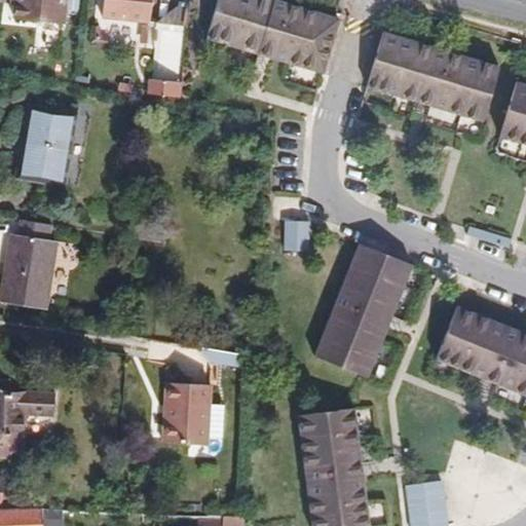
[(14,19),(64,24),(66,0),(9,0),(10,1),(16,2),(14,19)]
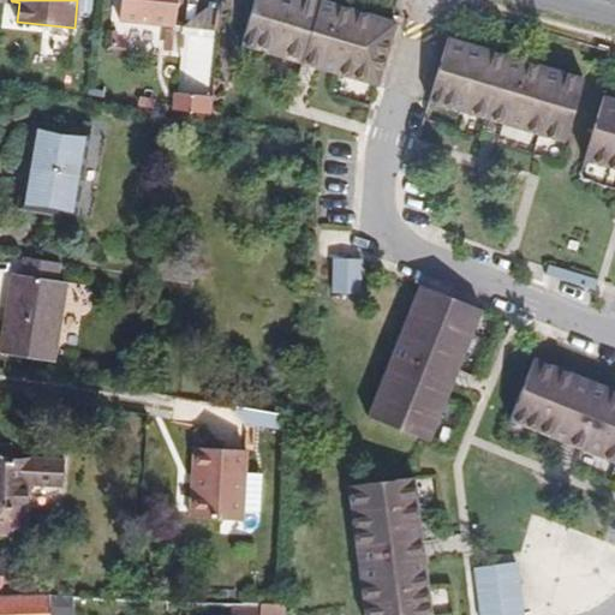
[(120,0),(119,21),(174,27),(177,0),(120,0)]
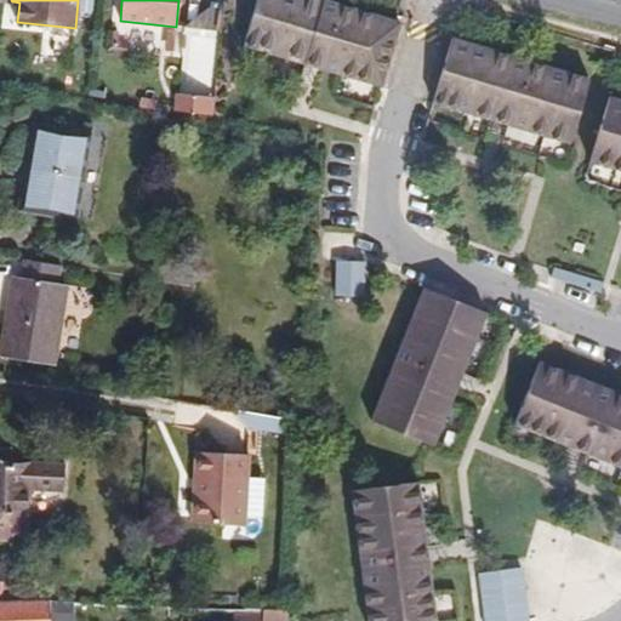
[(381,89),(399,23),(320,0),(257,0),(243,47),(381,89)]
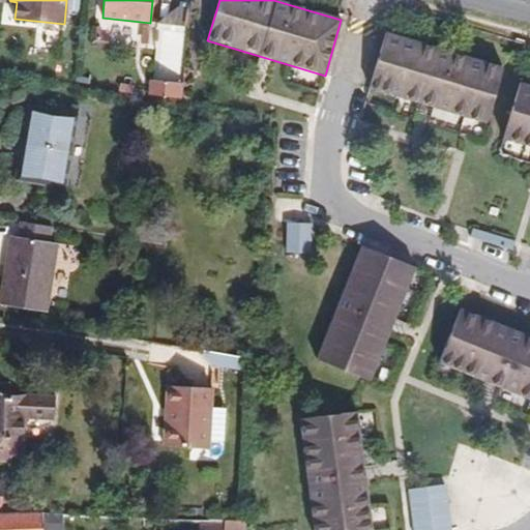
[(486,123),(502,67),(385,33),(369,88),(486,123)]
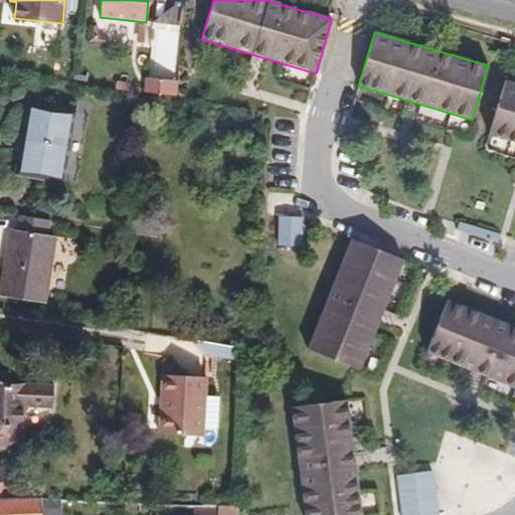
[(514,83),(505,80),(489,135),(514,142),(514,83)]
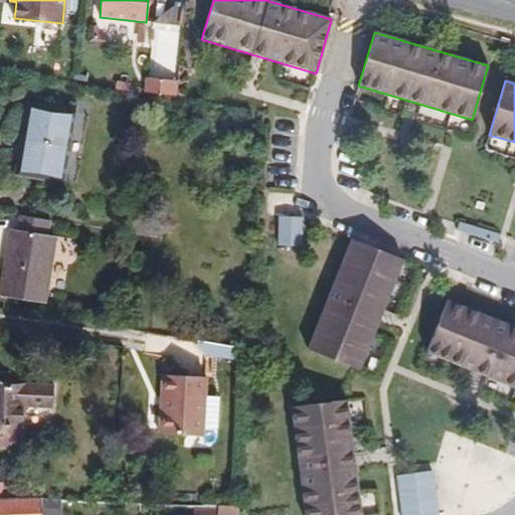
[(23,155),(20,154),(17,174),(63,181),(74,112),(28,104),(22,139),(25,140),(23,155)]
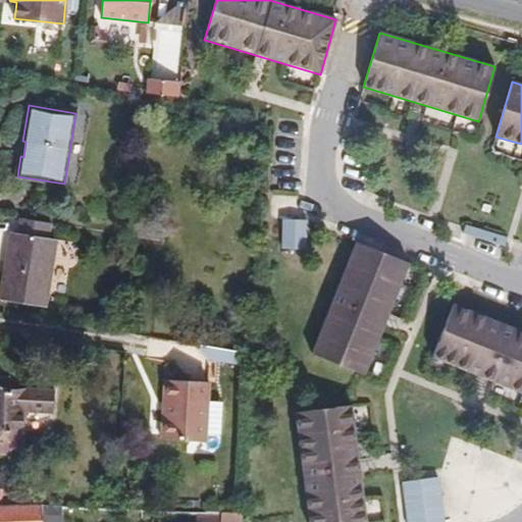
[(55,240),(49,239),(51,223),(20,218),(18,233),(12,232),(1,300),(44,307),(55,240)]
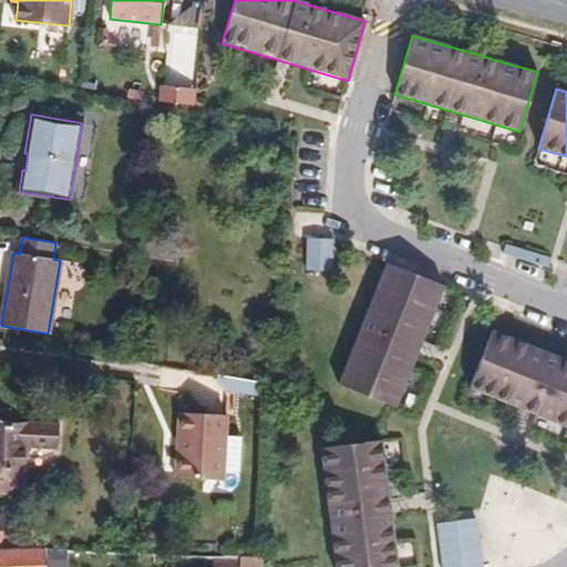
[(332,272),(333,240),(307,239),(307,271),(332,272)]
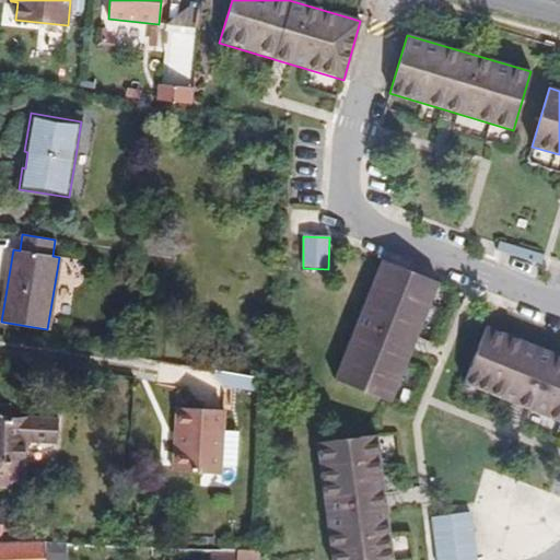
[(545,255),(499,242),(497,251),(543,265),(545,255)]
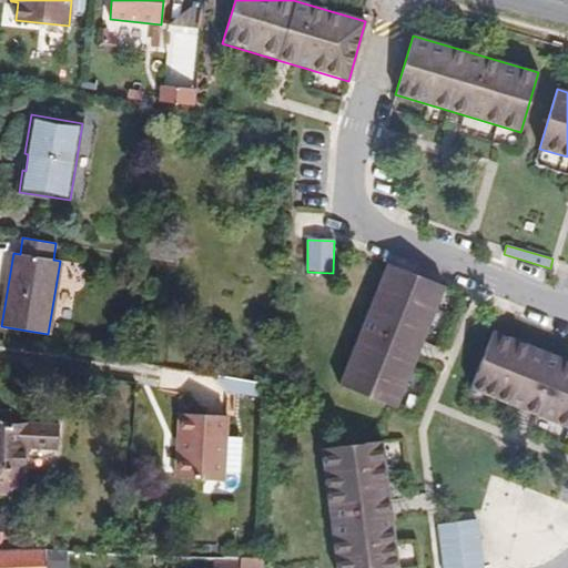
[(445,286),(388,264),(340,386),(397,408),(445,286)]
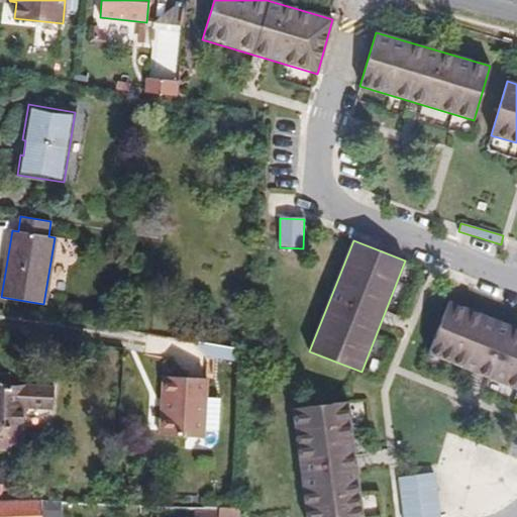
[(516,388),(516,327),(449,302),(428,353),(516,388)]
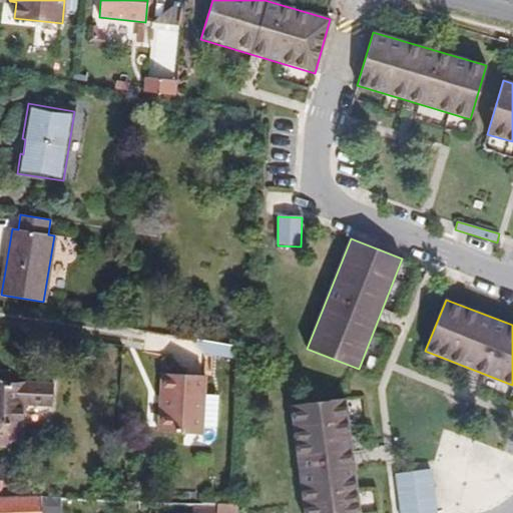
[(0,446),(10,447),(21,448),(25,383),(10,382),(10,372),(0,371),(0,446)]
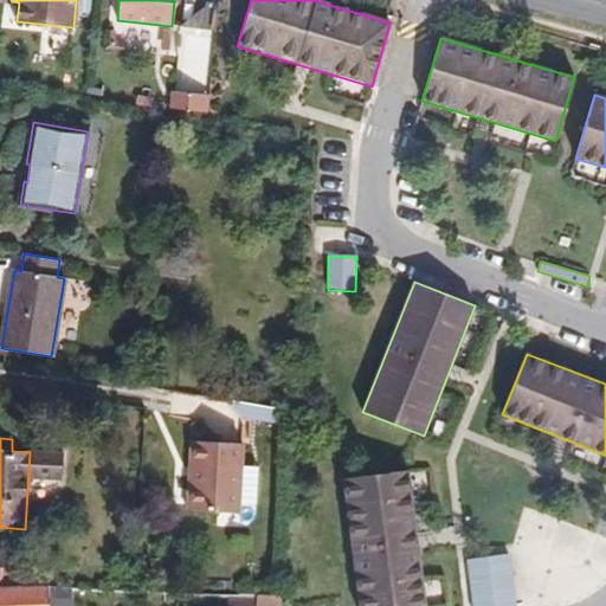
[(186,476),(184,509),(236,511),(239,443),(194,440),(192,477),(186,476)]
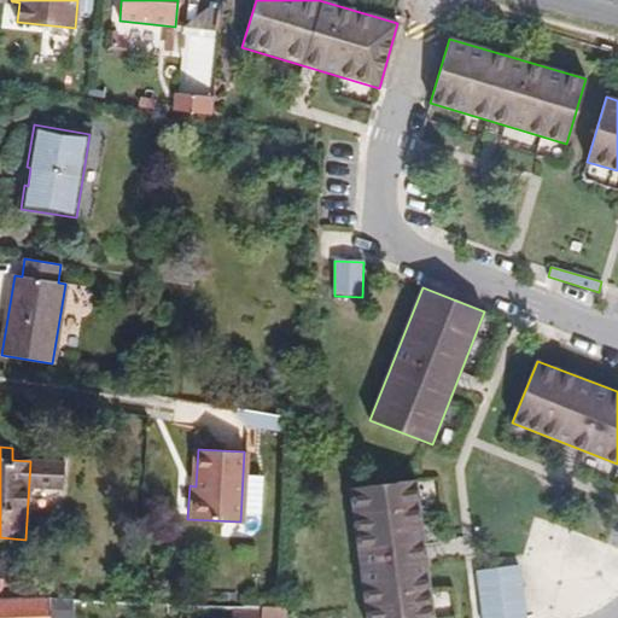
[(436,617),(417,481),(351,490),(368,617),(436,617)]
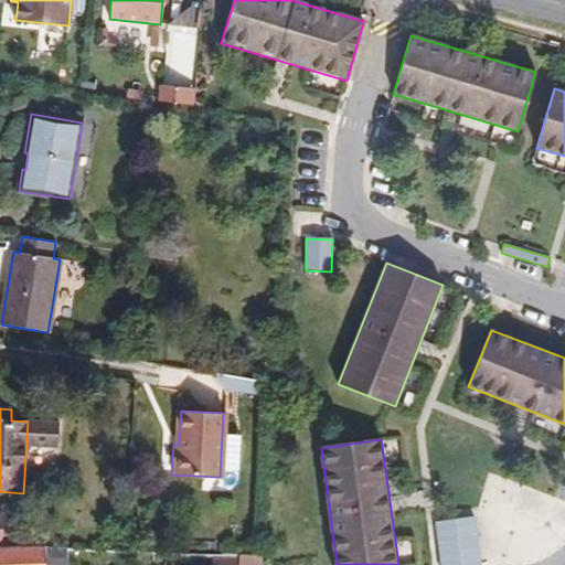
[(479,537),(477,516),(437,522),(441,564),(464,564),(460,540),(479,537)]
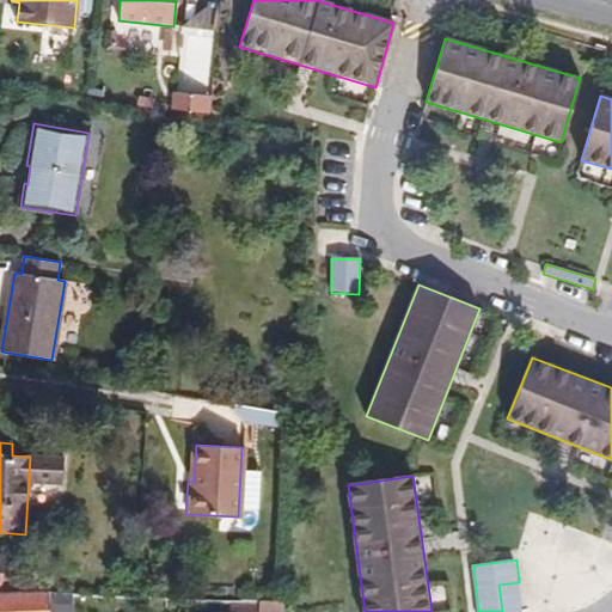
[(502,611),(522,611),(519,582),(499,585),(502,611)]
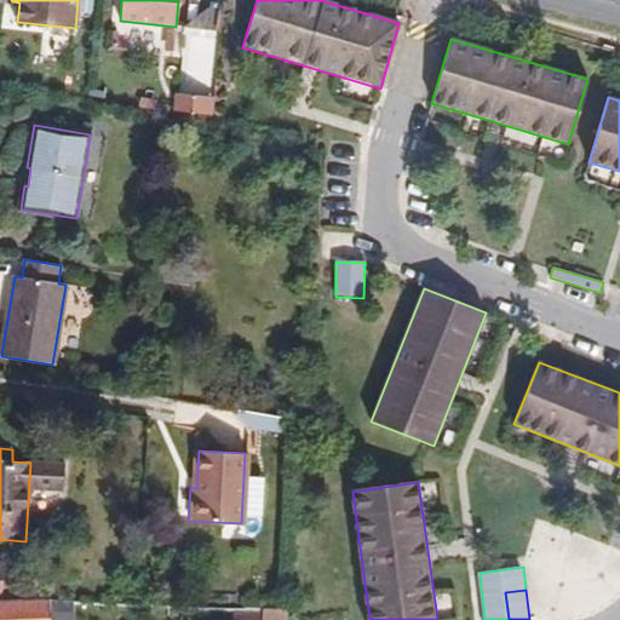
[(0,619),(49,619),(49,600),(1,601),(0,601),(0,619)]
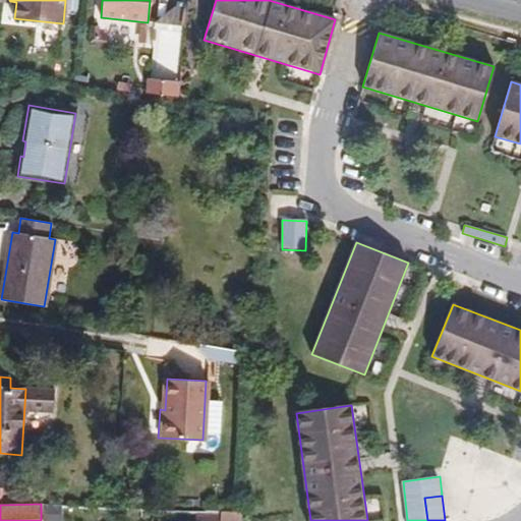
[(240,520),(241,513),(198,511),(197,520),(240,520)]
